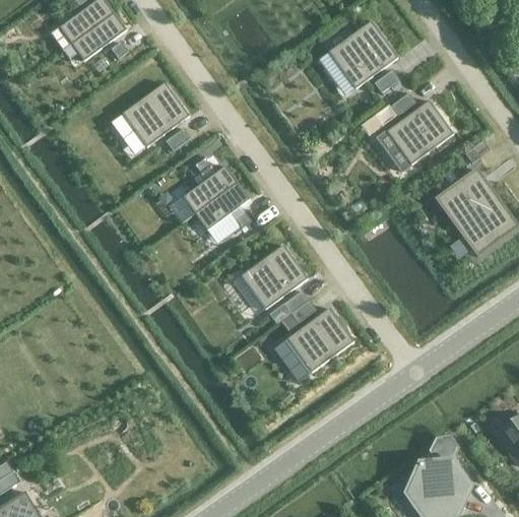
[(94,0),(58,27),(70,44),(113,12),(103,0),(94,0)]
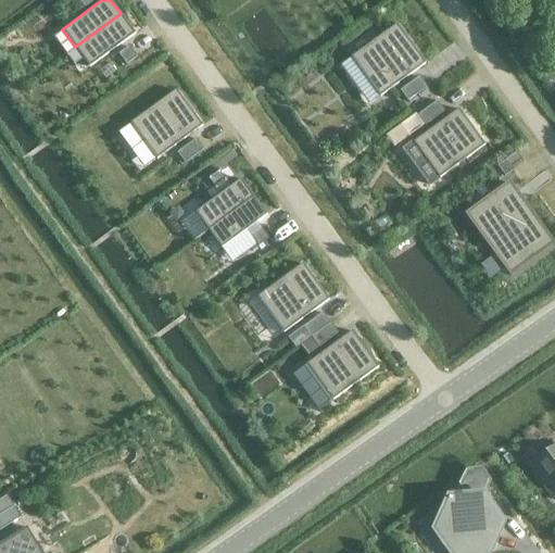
[(134,32),(121,13),(75,47),(88,65),(134,32)]
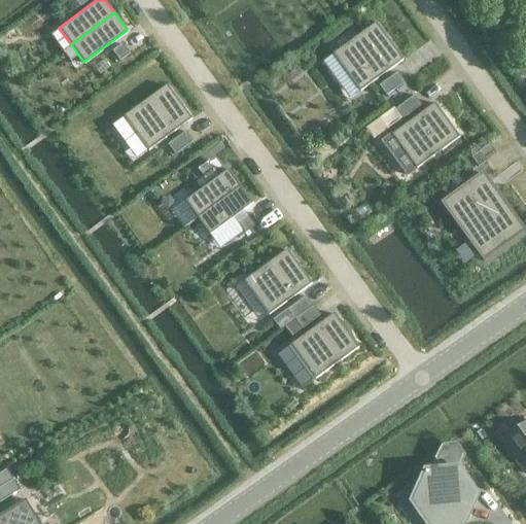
[(402,58),(375,21),(331,53),(359,90),(402,58)]
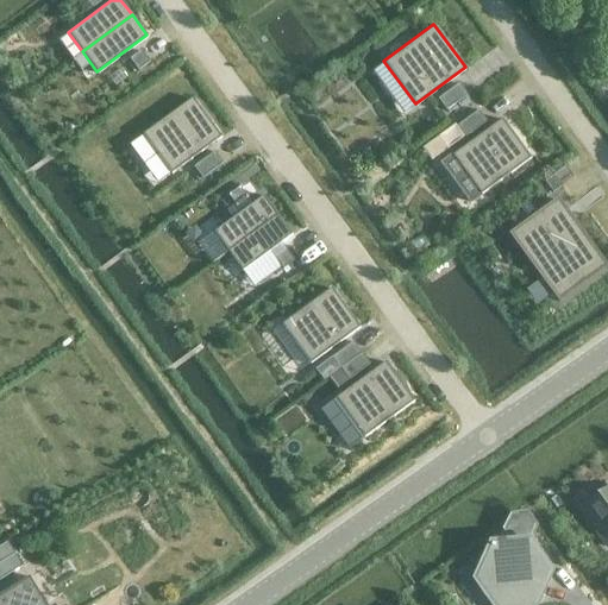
[(148,61),(139,49),(130,56),(138,67),(148,61)]
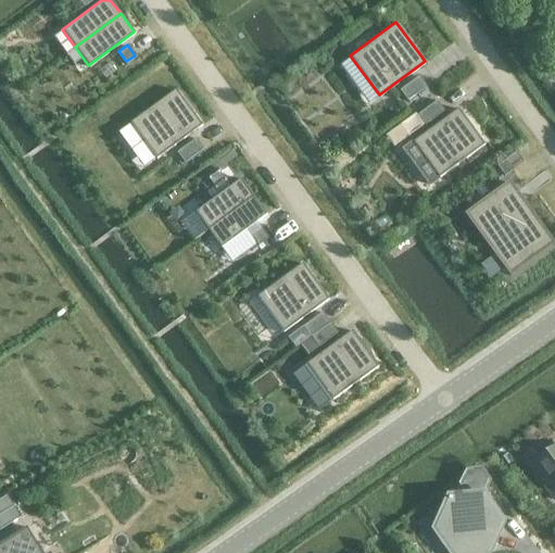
[(425,85),(417,75),(400,87),(407,98),(425,85)]
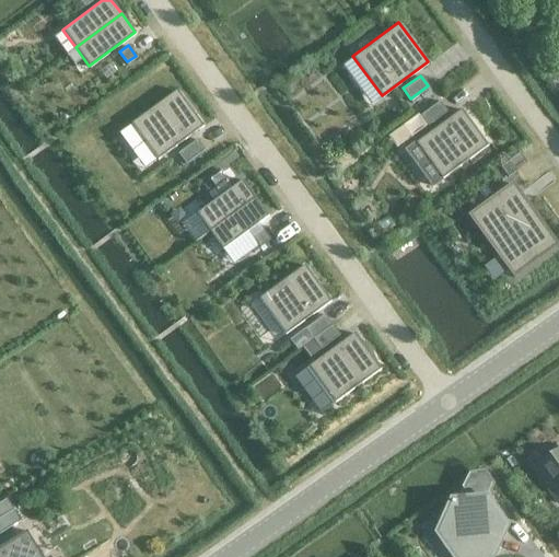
[(202,125),(176,89),(130,122),(156,158),(202,125)]
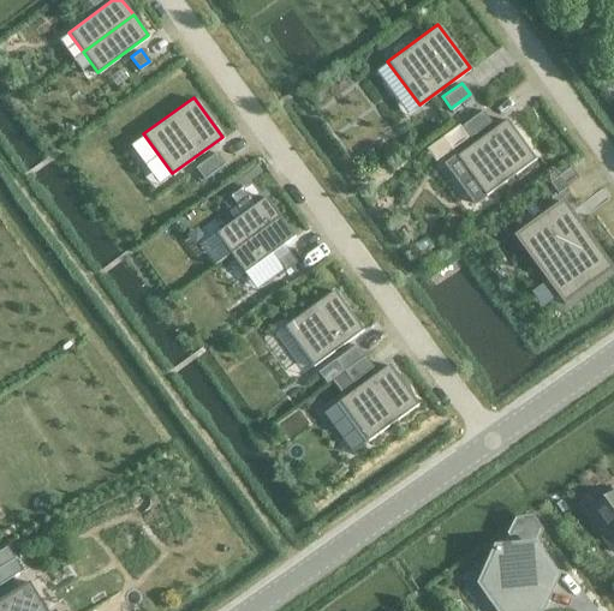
[(489,121),(481,109),(462,124),(470,136),(489,121)]
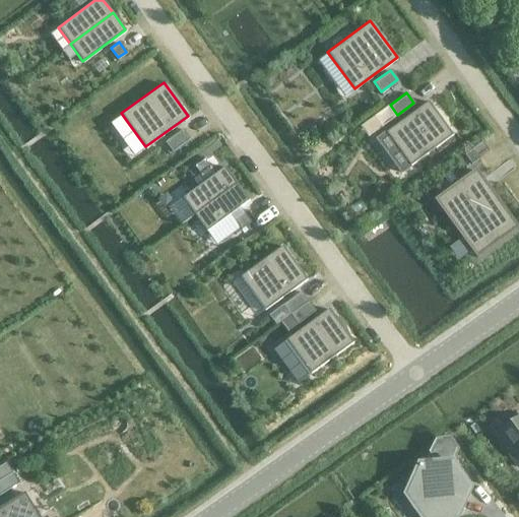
[(385,131),(377,138),(401,171),(452,133),(428,100),(385,131)]
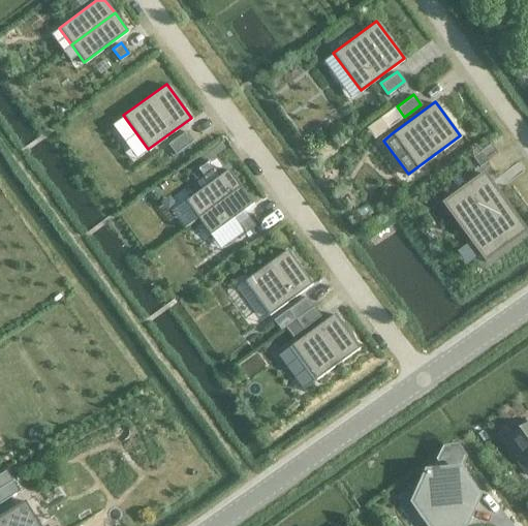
[(192,141),(185,130),(167,143),(175,153),(192,141)]
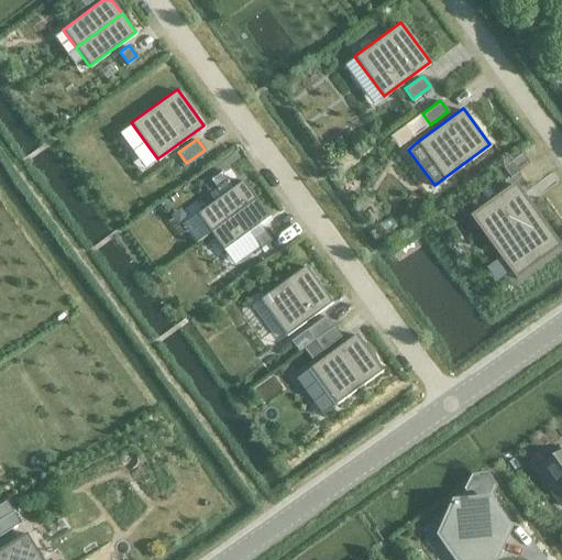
[(519,152),(502,165),(509,176),(527,163),(519,152)]
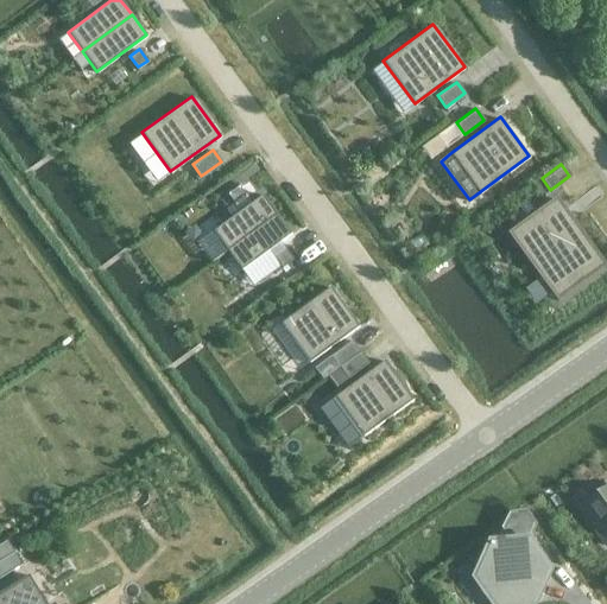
[(442,198),(454,192),(444,173),(432,178),(442,198)]
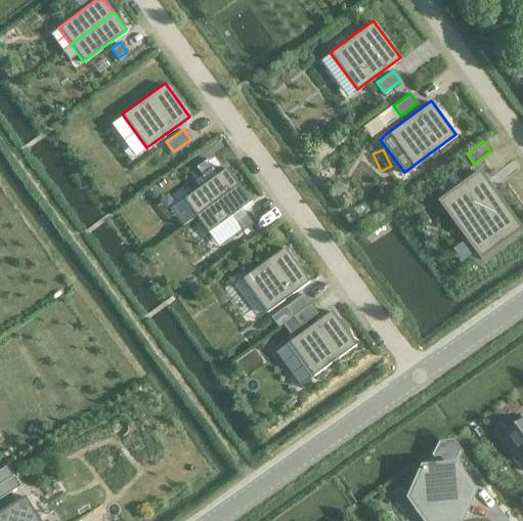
[(212,169),(205,159),(198,165),(205,175),(212,169)]
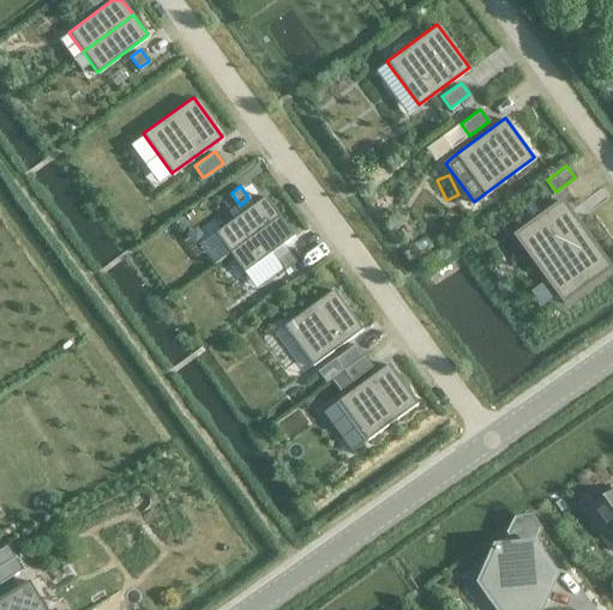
[(280,215),(265,195),(215,231),(229,252),(280,215)]
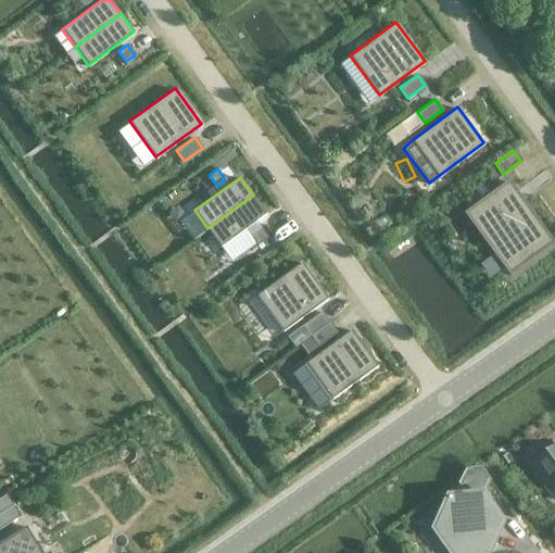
[(553,241),(508,179),(464,212),(509,274),(553,241)]
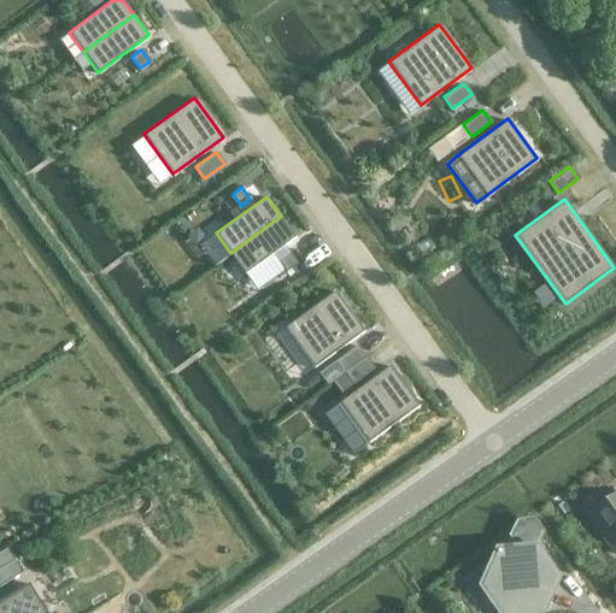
[(281,216),(230,253),(245,272),(295,236),(281,216)]
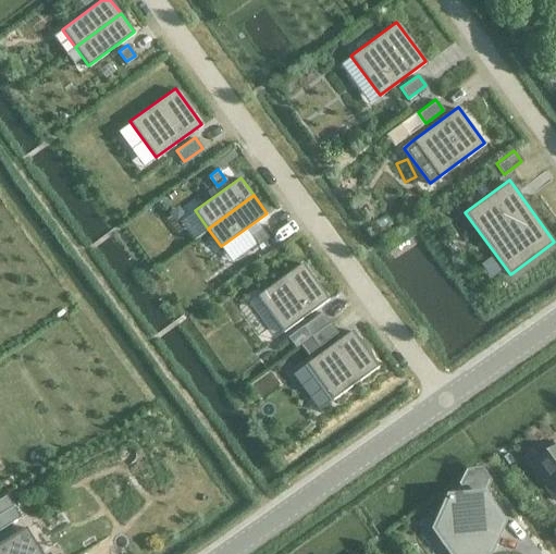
[(267,237),(259,226),(251,232),(259,243),(267,237)]
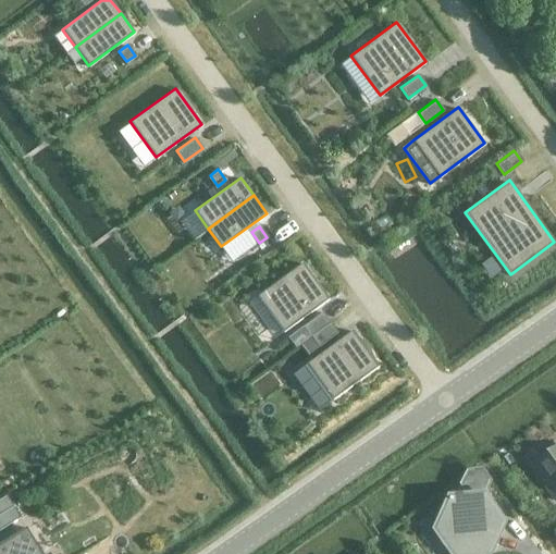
[(329,298),(303,262),(257,295),(283,331),(329,298)]
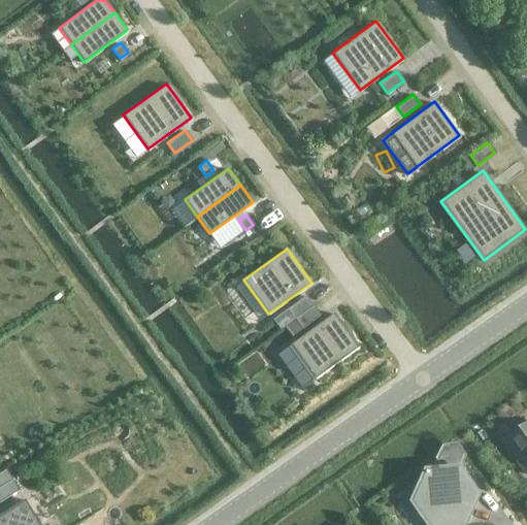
[(304,295),(288,307),(295,317),(311,304),(304,295)]
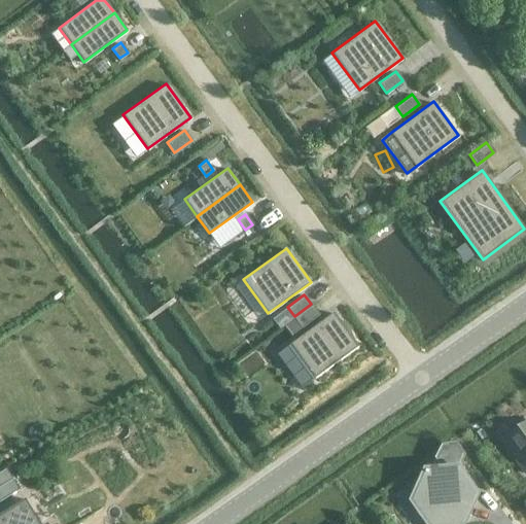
[(318,314),(311,304),(294,316),(302,326),(318,314)]
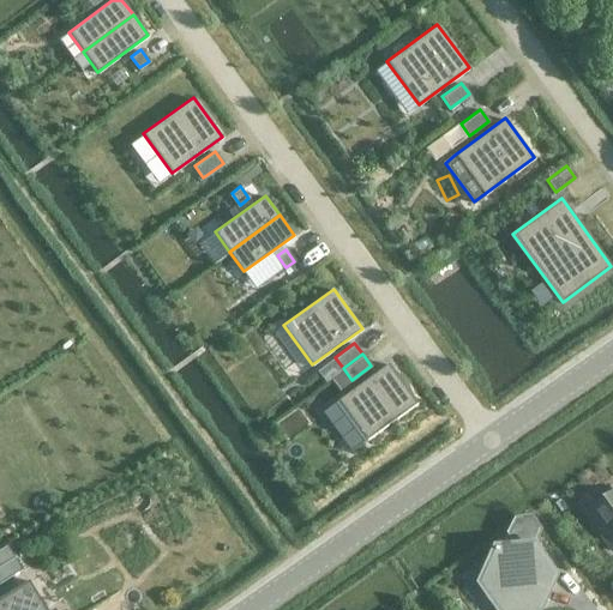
[(416,403),(388,363),(337,399),(366,439),(416,403)]
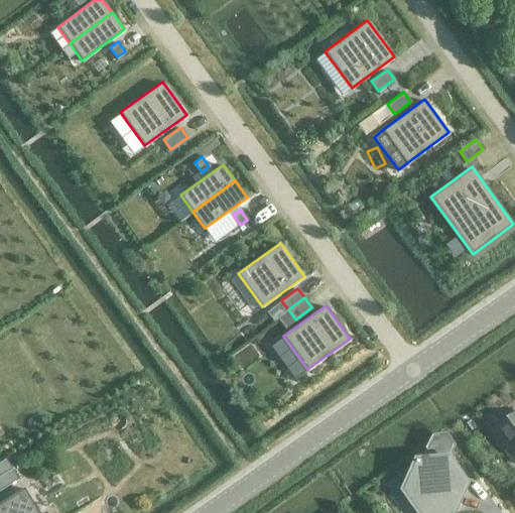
[(506,445),(504,446),(514,462),(514,411),(493,427),(506,445)]
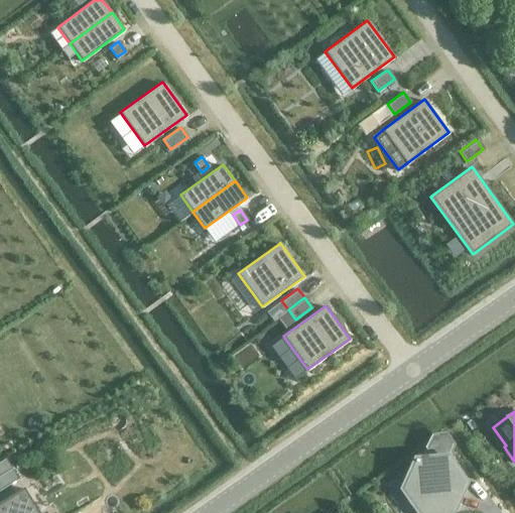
[(415,460),(401,489),(418,512),(439,512),(452,512),(466,483),(446,457),(453,444),(444,434),(432,435),(427,447),(434,458),(415,460)]
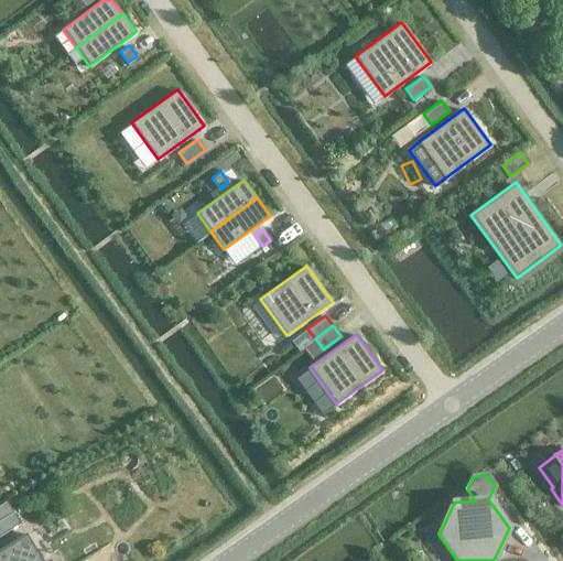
[(6,500),(0,503),(0,533),(20,522),(6,500)]
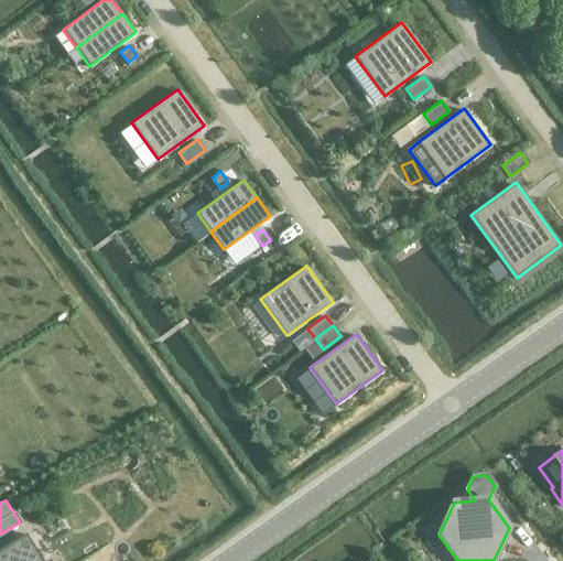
[(0,560),(43,560),(25,532),(0,548),(0,560)]
